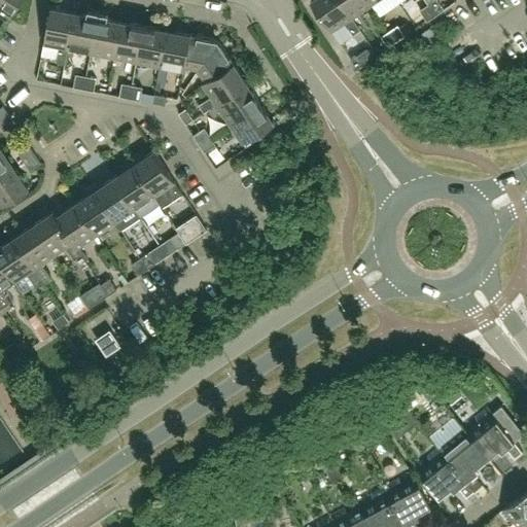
[(0,0),(0,14),(8,20),(20,0),(0,0)]
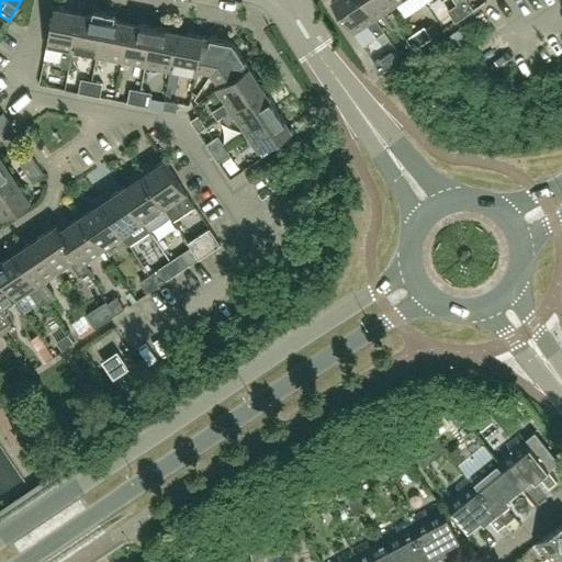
[(375,18),(363,0),(332,0),(355,33),(368,23),(377,36),(385,31),(375,18)]
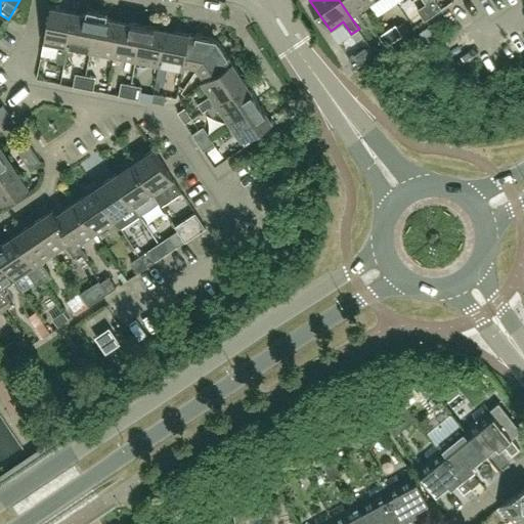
[(369,4),(366,0),(339,0),(350,16),(369,4)]
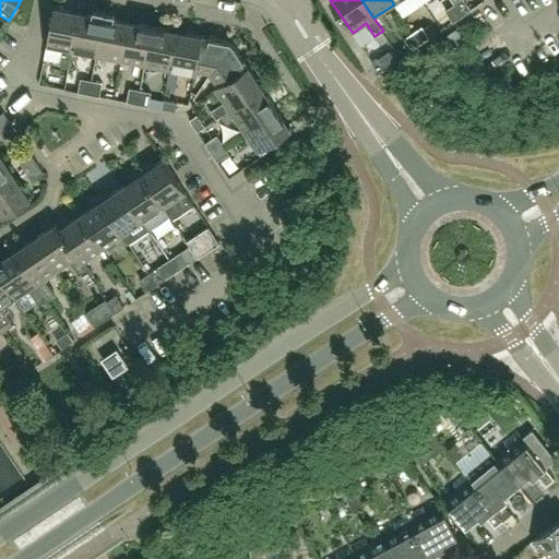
[(464,0),(460,0),(454,4),(462,16),(472,10),(464,0)]
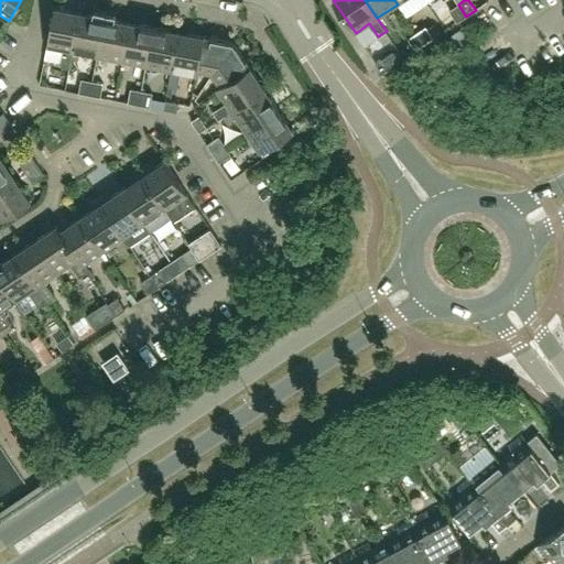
[(457,22),(466,17),(458,4),(449,10),(457,22)]
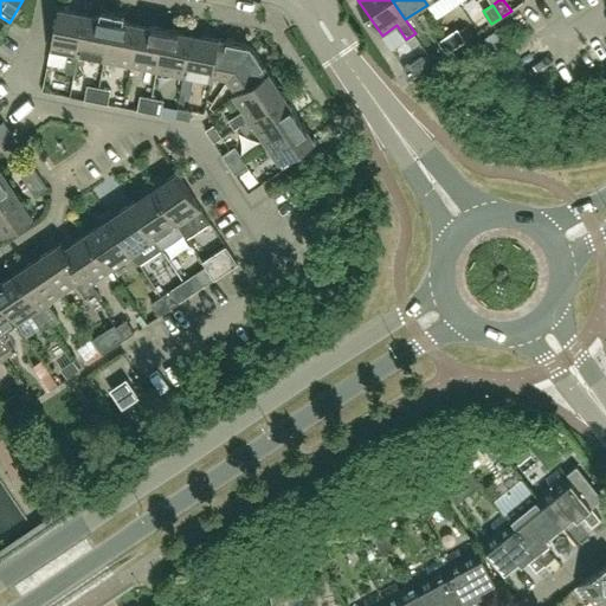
[(78,55),(86,13),(58,7),(51,50),(68,53),(65,70),(75,72),(78,55)]
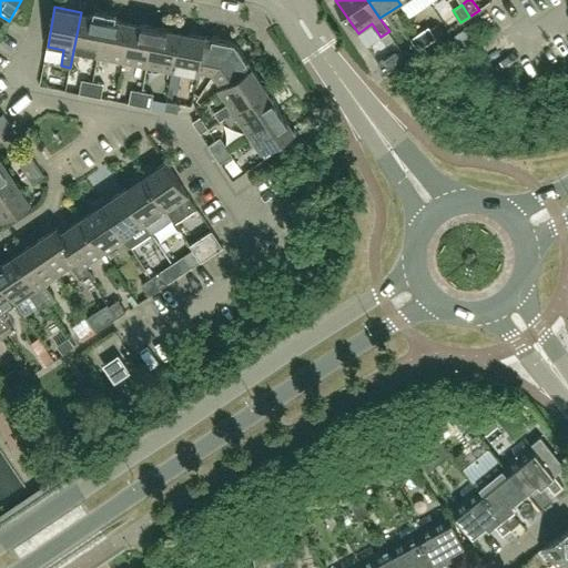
[(98,57),(105,17),(81,12),(73,51),(98,57)]
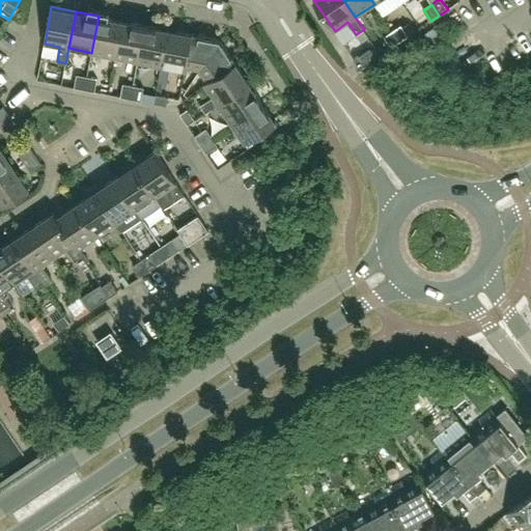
[(115,57),(122,21),(99,16),(91,53),(115,57)]
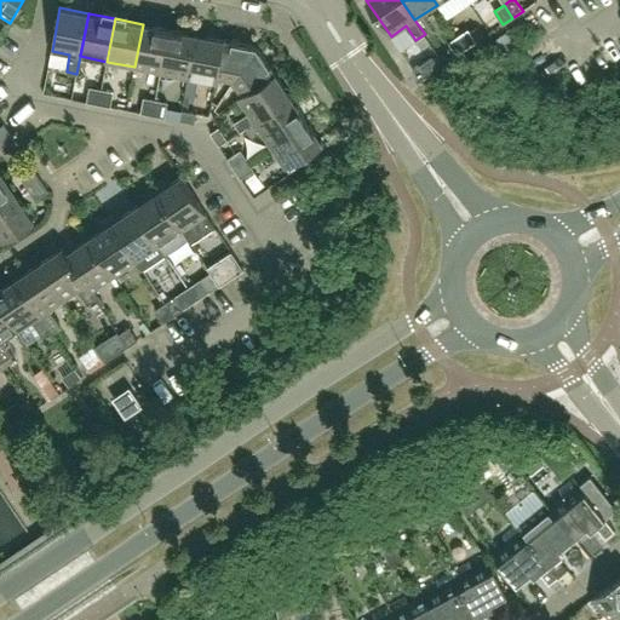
[(161,73),(170,29),(143,24),(135,67),(161,73)]
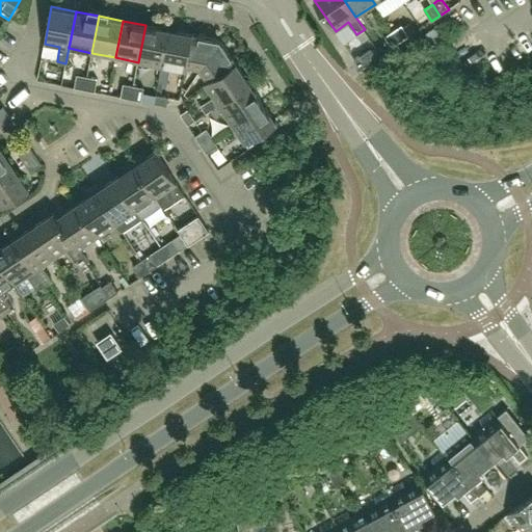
[(161,67),(168,30),(145,25),(138,62),(161,67)]
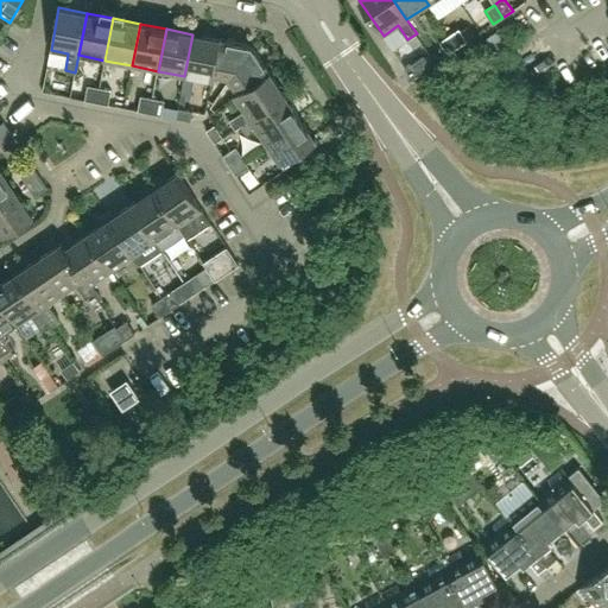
[(460,29),(449,35),(458,48),(468,40),(460,29)]
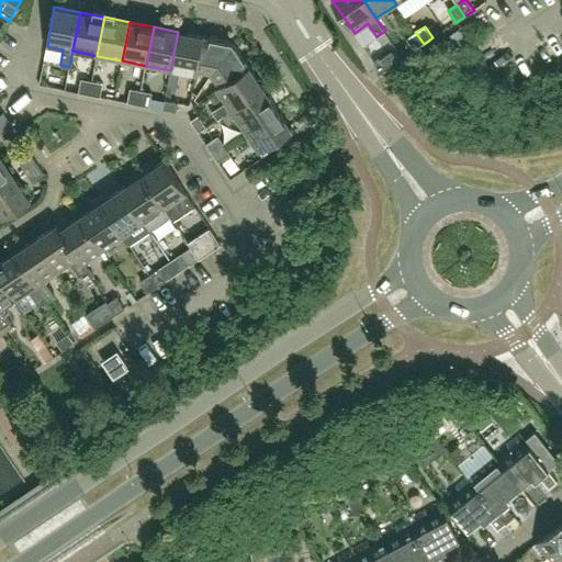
[(385,31),(377,36),(382,44),(390,38),(385,31)]
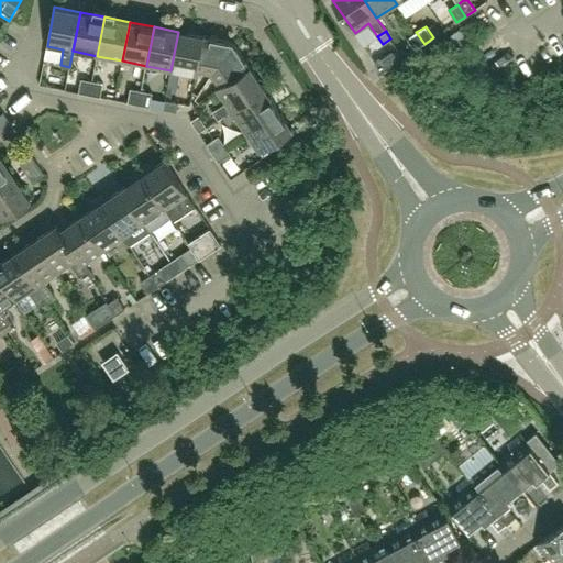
[(197,70),(203,36),(178,32),(170,70),(168,86),(177,88),(180,73),(197,76),(198,70),(197,70)]
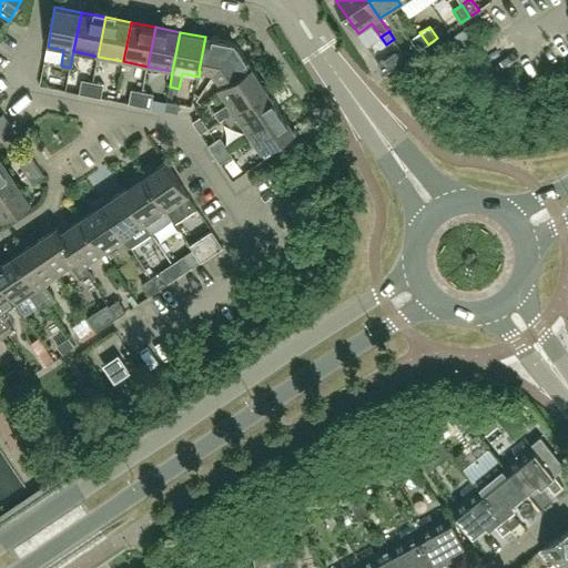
[(418,51),(428,44),(419,32),(411,39),(418,51)]
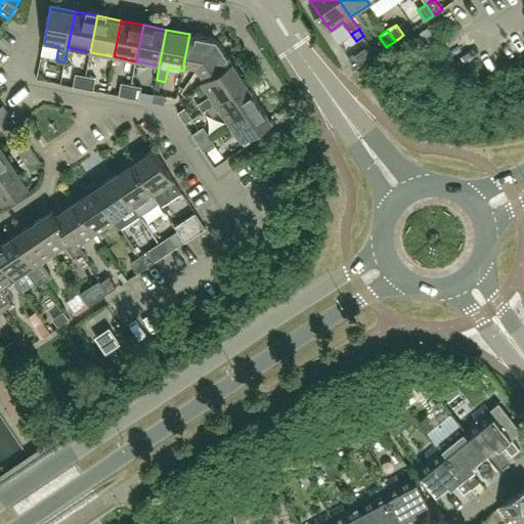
[(198,69),(217,39),(189,34),(183,66),(184,66),(198,69)]
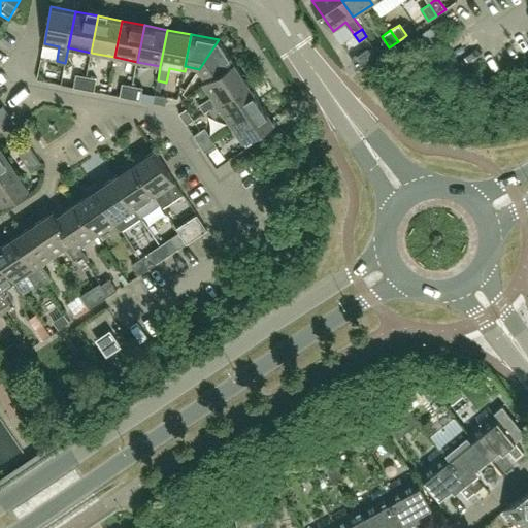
[(235,63),(219,39),(199,69),(207,80),(207,81),(235,63)]
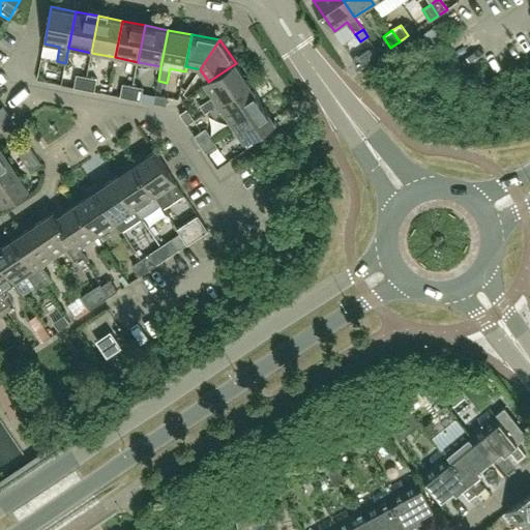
[(371,48),(354,59),(360,68),(377,57),(371,48)]
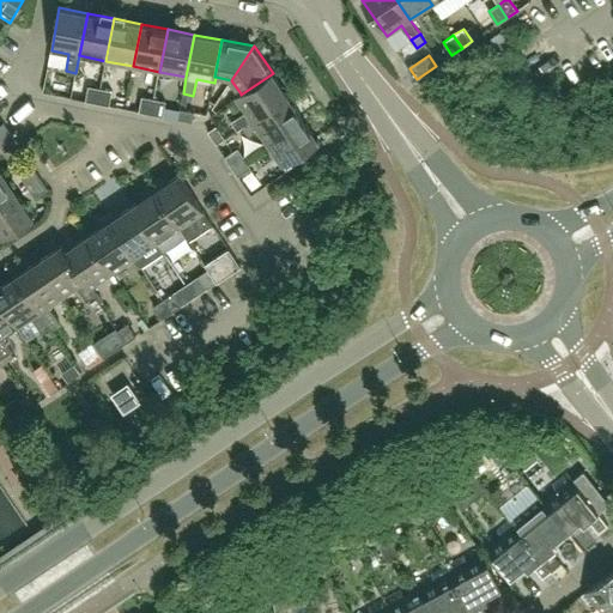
[(237,131),(243,126),(287,96),(273,73),(241,95),(241,93),(236,97),(246,111),(231,121),(237,131)]
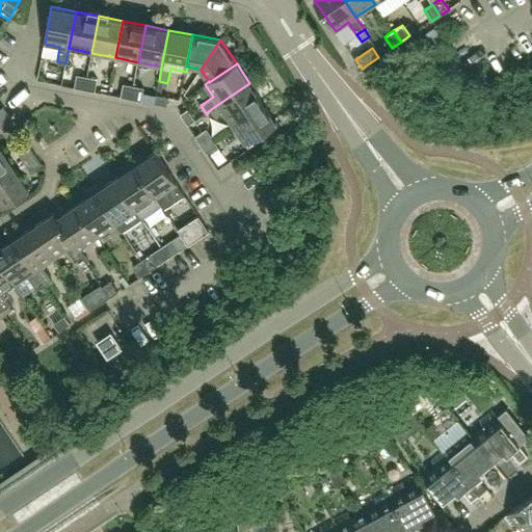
[(75,87),(85,89),(87,76),(77,74),(75,87)]
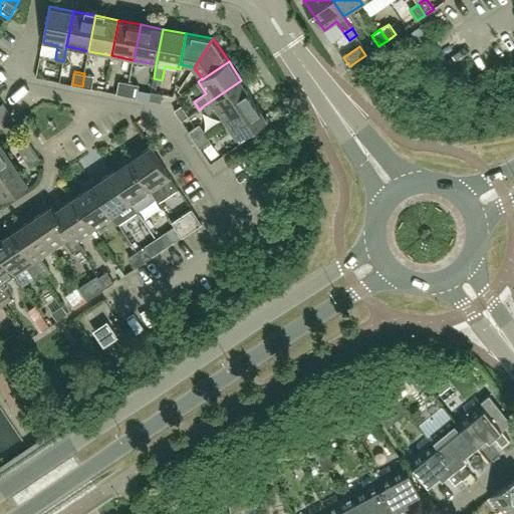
[(94,75),(84,73),(82,86),(91,88),(94,75)]
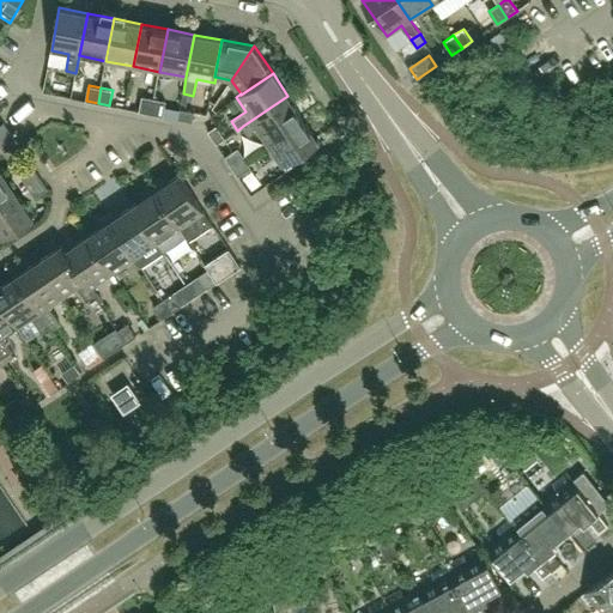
[(139,111),(151,114),(155,98),(143,96),(139,111)]
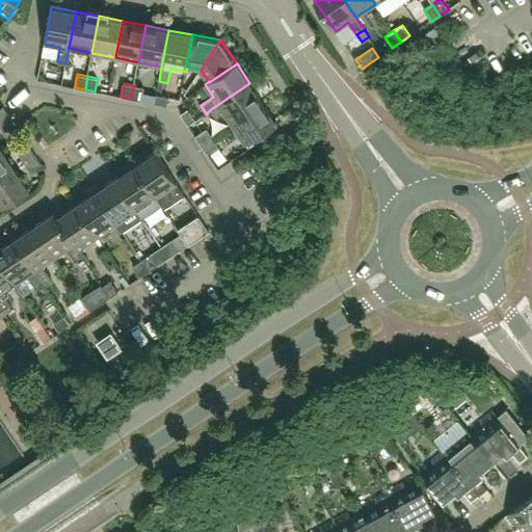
[(232,124),(263,103),(249,83),(211,109),(216,117),(223,112),(232,124)]
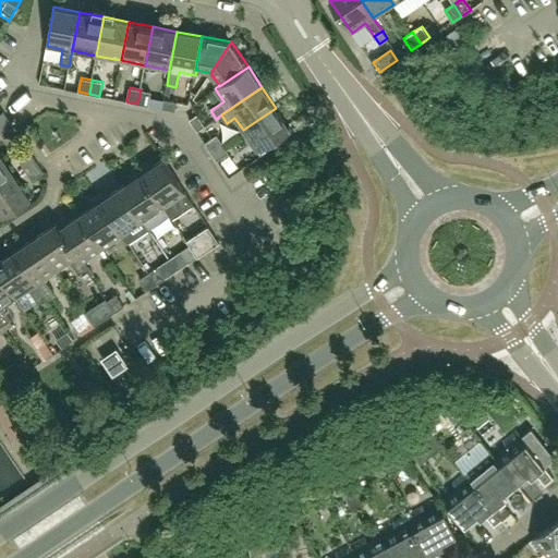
[(152,92),(141,89),(137,104),(148,106),(152,92)]
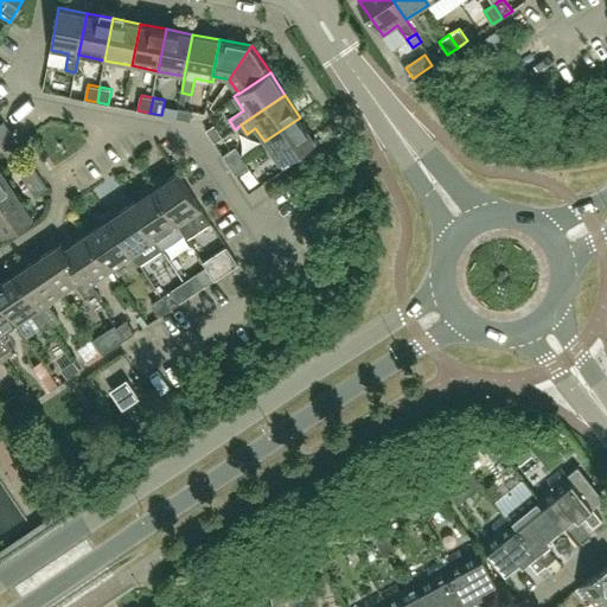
[(191,120),(193,110),(178,108),(176,117),(191,120)]
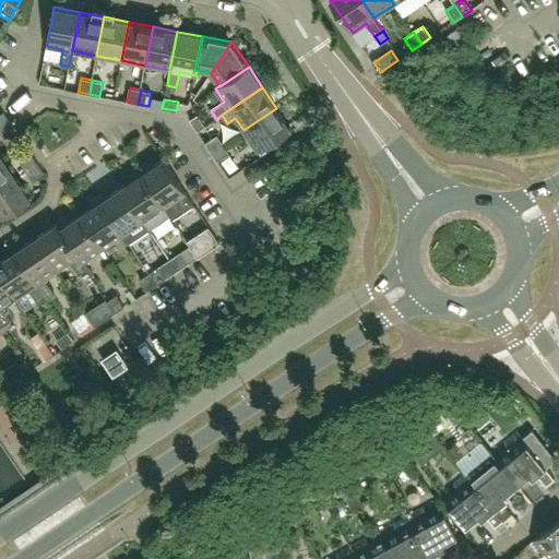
[(258,152),(290,130),(276,108),(244,130),(258,152)]
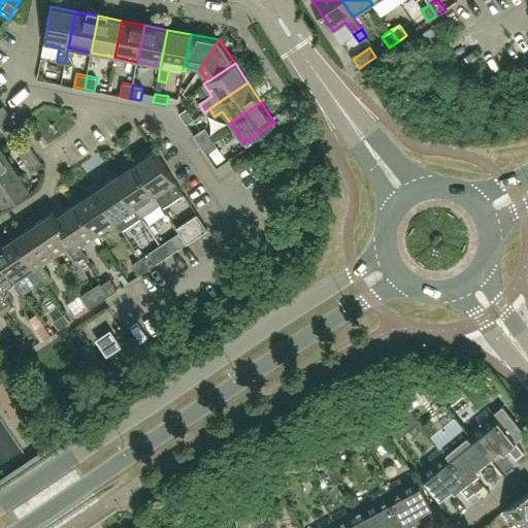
[(0,107),(0,121),(9,114),(3,106),(0,107)]
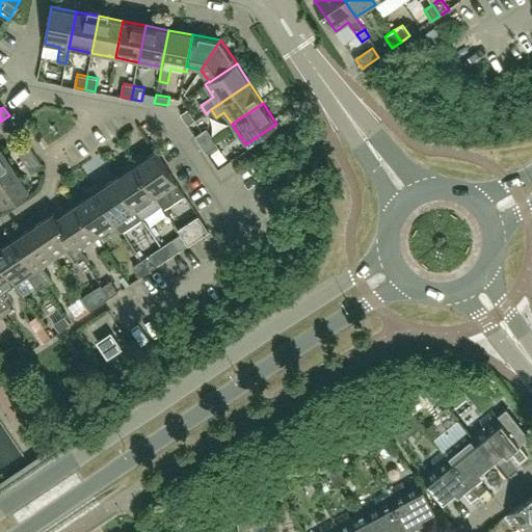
[(195,120),(188,109),(181,113),(188,125),(195,120)]
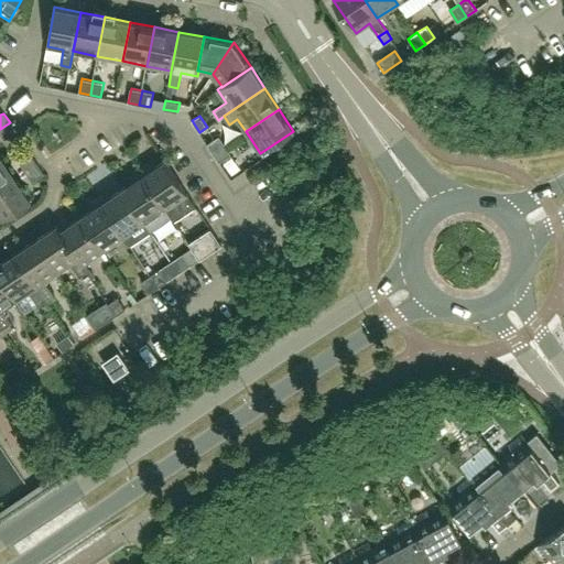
[(17,131),(10,122),(0,129),(0,133),(4,140),(17,131)]
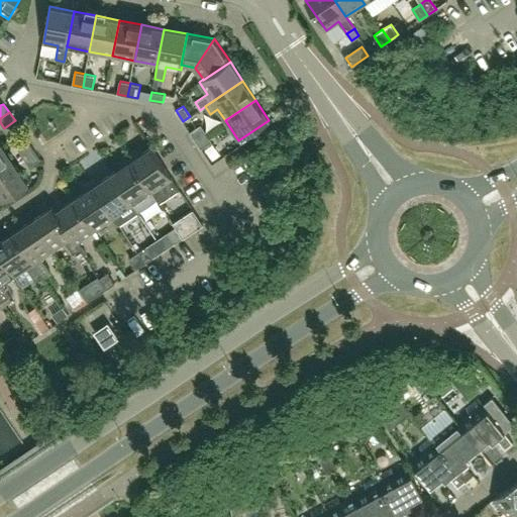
[(190,132),(196,140),(206,133),(201,125),(190,132)]
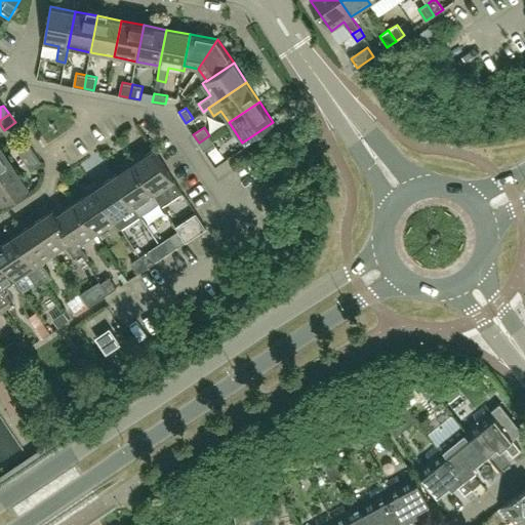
[(215,144),(209,135),(199,143),(204,151),(215,144)]
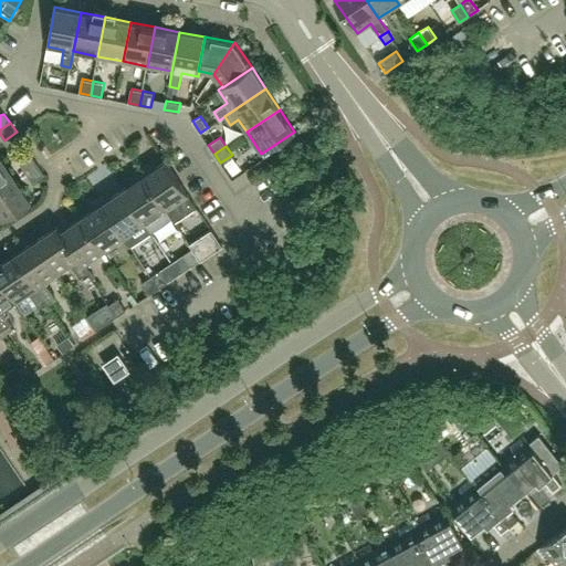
[(20,164),(27,173),(38,165),(32,156),(20,164)]
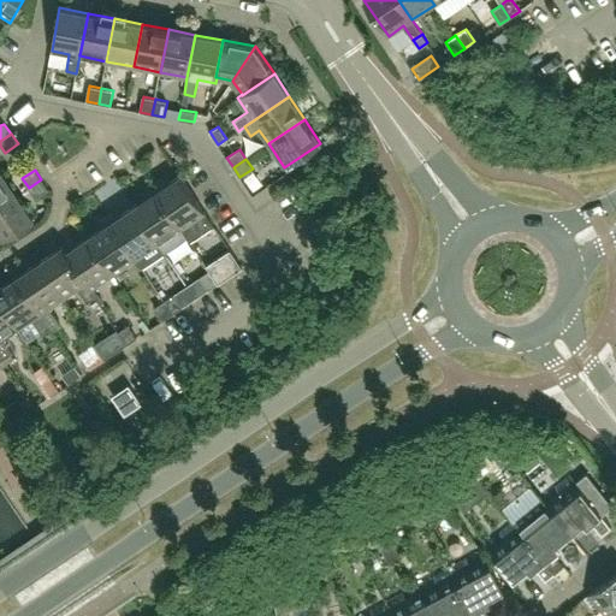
[(0,207),(17,195),(3,172),(0,173),(0,207)]
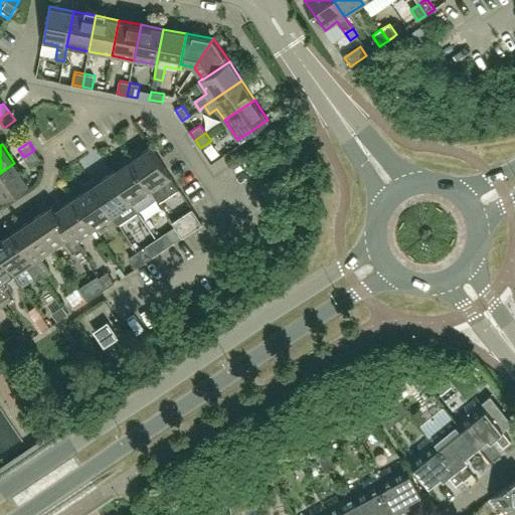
[(178,188),(171,177),(151,147),(139,154),(136,150),(128,155),(151,190),(159,201),(178,188)]
